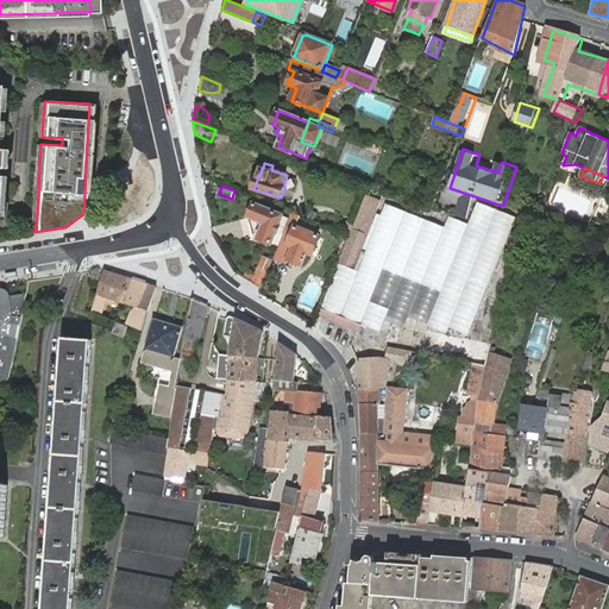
[(445,228),(369,199),(365,209),(376,213),(382,215),(359,272),(339,264),(321,309),(399,339),(407,318),(446,333),(449,327),(484,341),(501,297),(485,292),(514,218),(478,203),(469,225),(449,218),(445,228)]
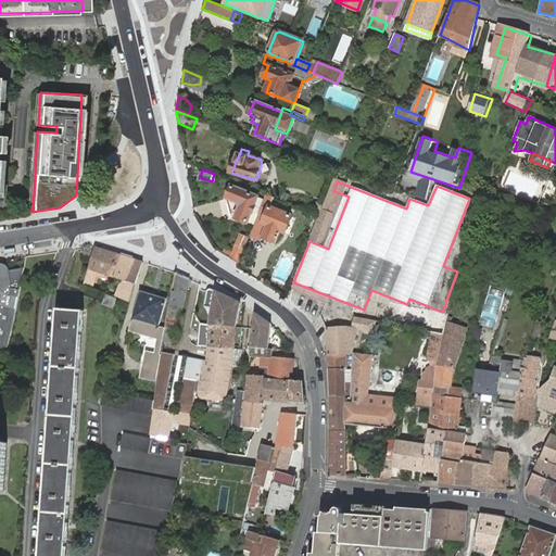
[(249,223),(254,225),(257,218),(258,214),(261,210),(258,209),(256,213),(255,213),(255,214),(253,213),(252,212),(254,206),(255,206),(258,198),(232,187),(228,199),(239,203),(241,206),(236,218),(249,223)]
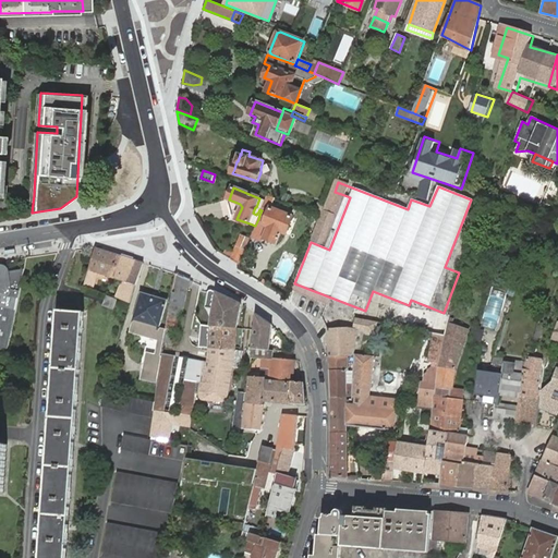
[(324,210),(322,215),(311,240),(315,242),(324,245),(336,215),(344,195),(335,192),(331,191),(325,206),(324,210)]
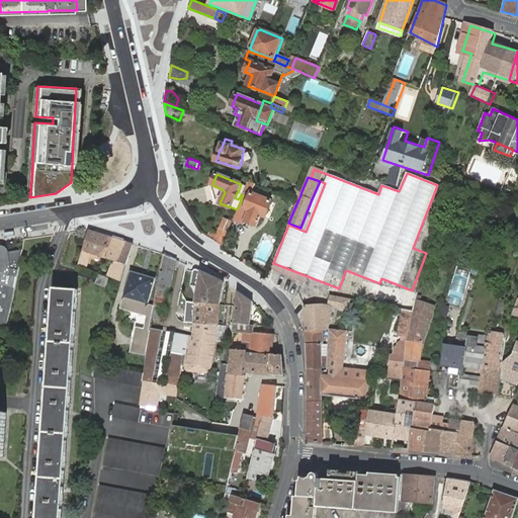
[(255,185),(256,183),(249,180),(248,183),(244,191),(251,194),(252,193),(255,185)]
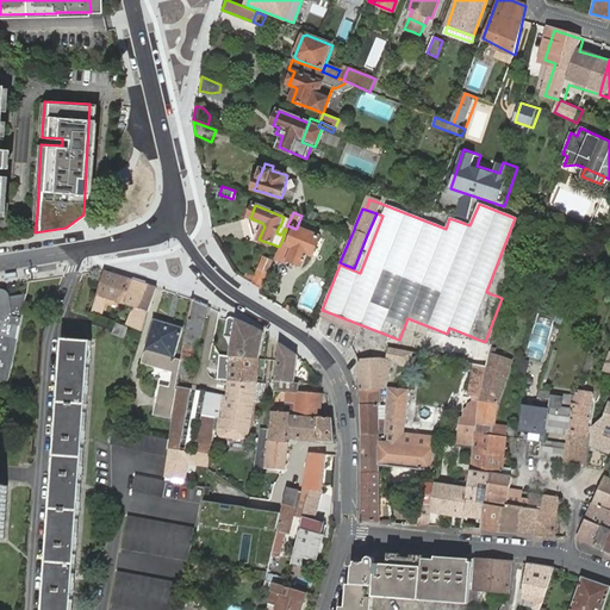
[(348,223),(344,232),(352,235),(354,230),(355,225),(348,222),(348,223)]
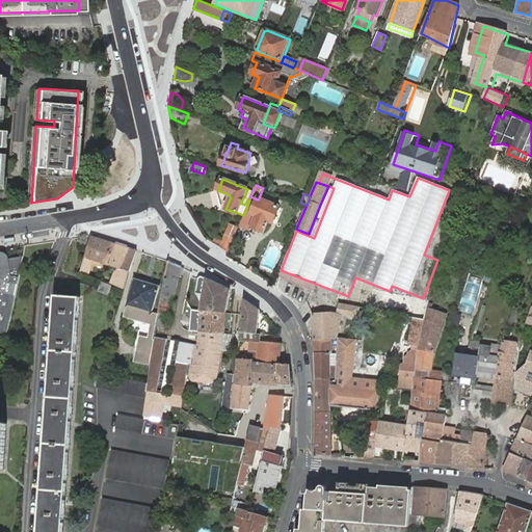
[(280,206),(259,198),(258,200),(250,196),(249,201),(247,205),(246,209),(243,215),(242,218),(239,224),(251,230),(253,227),(264,232),(268,220),(272,222),(280,206)]
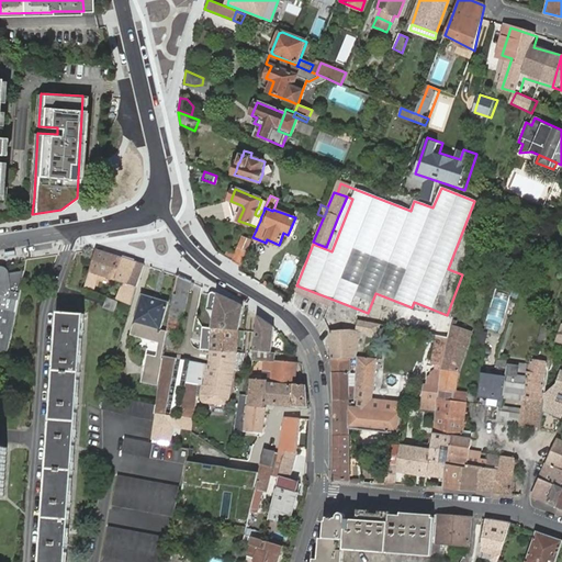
[(537,247),(544,222),(535,218),(527,239),(526,244),(537,247)]
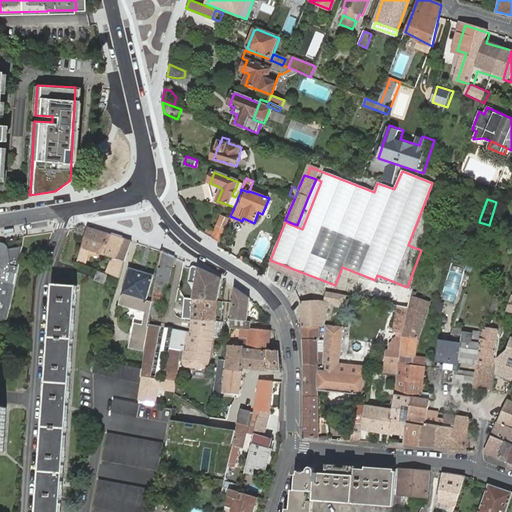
[(227,224),(229,219),(221,216),(215,232),(207,228),(205,234),(212,238),(219,243),(224,231),(226,228),(227,224)]
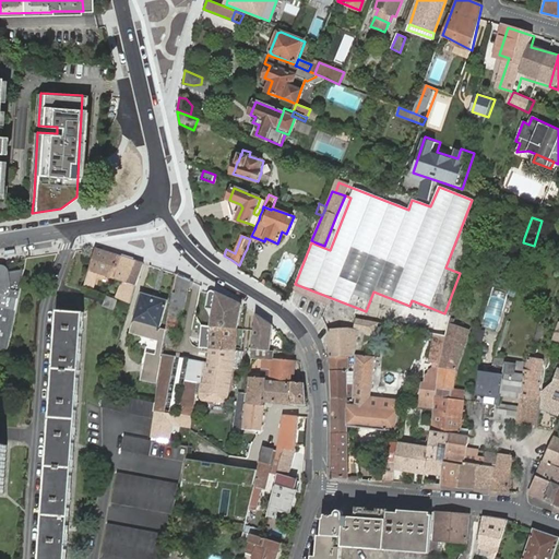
[(122,257),(96,248),(88,271),(84,286),(91,288),(95,273),(115,278),(122,257)]
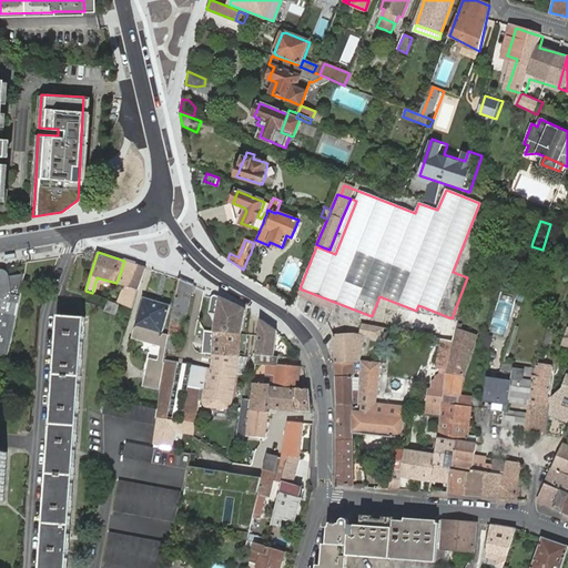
[(145,267),(124,261),(117,283),(127,286),(139,291),(145,267)]
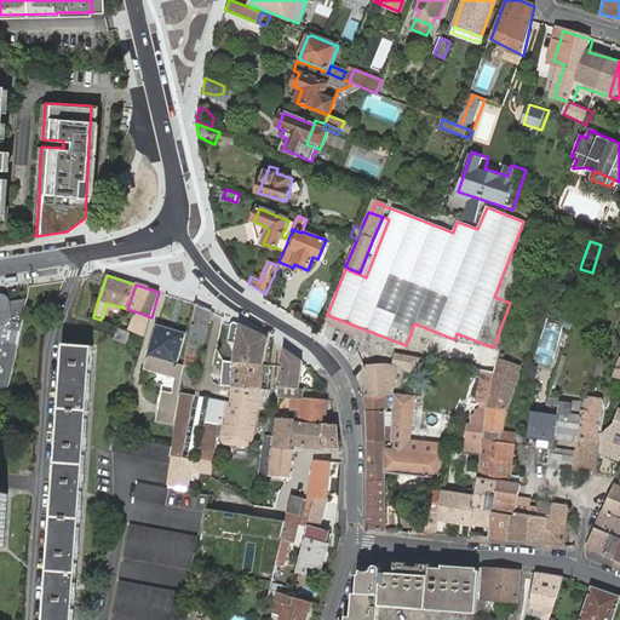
[(0,304),(11,303),(10,302),(10,300),(10,299),(9,299),(9,298),(7,297),(6,296),(5,296),(4,296),(3,296),(1,294),(0,294),(0,304)]
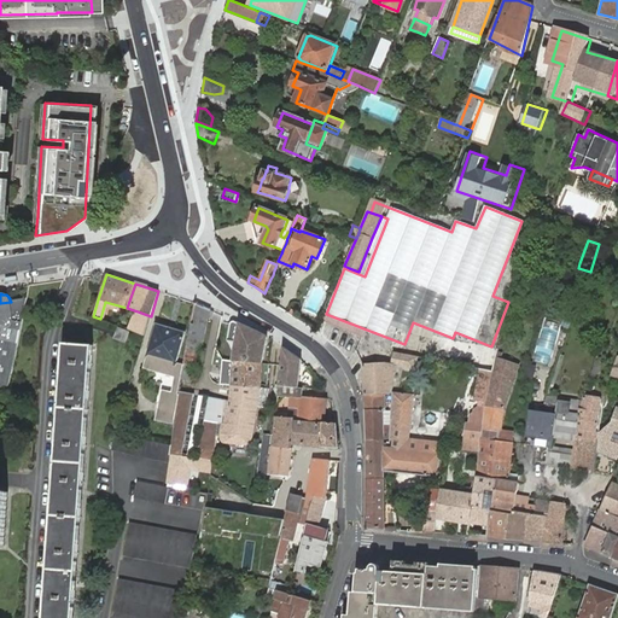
[(561,328),(569,330),(573,315),(578,298),(571,296),(566,313),(567,313),(561,328)]
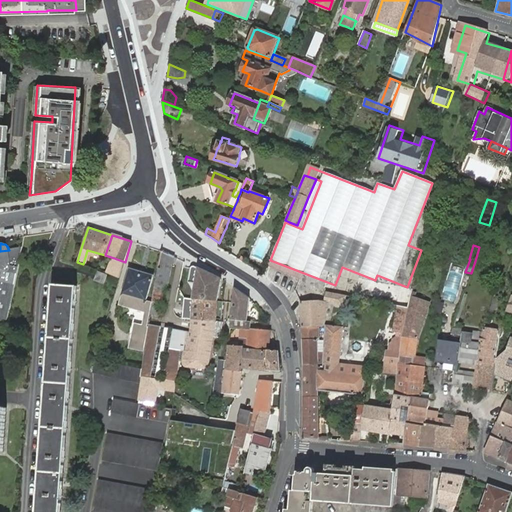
[(0,320),(7,322),(21,255),(23,248),(9,250),(0,251),(0,320)]
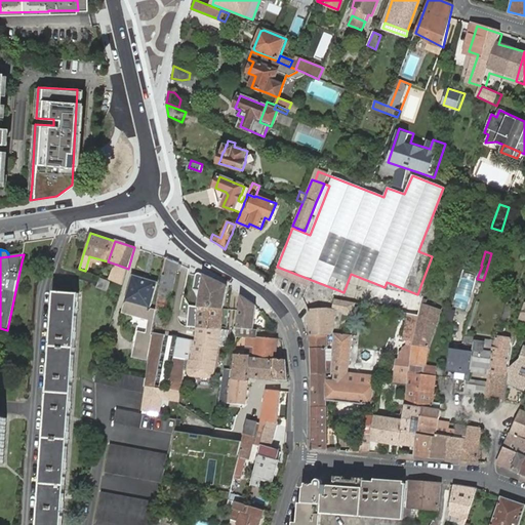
[(175,261),(166,257),(162,283),(157,310),(156,315),(155,322),(164,324),(168,299),(169,299),(173,293),(178,264),(175,261)]
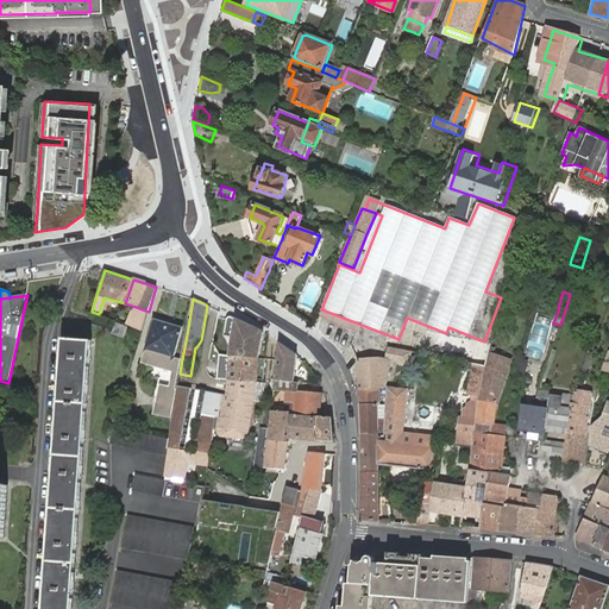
[(136,307),(130,326),(144,330),(149,312),(136,307)]
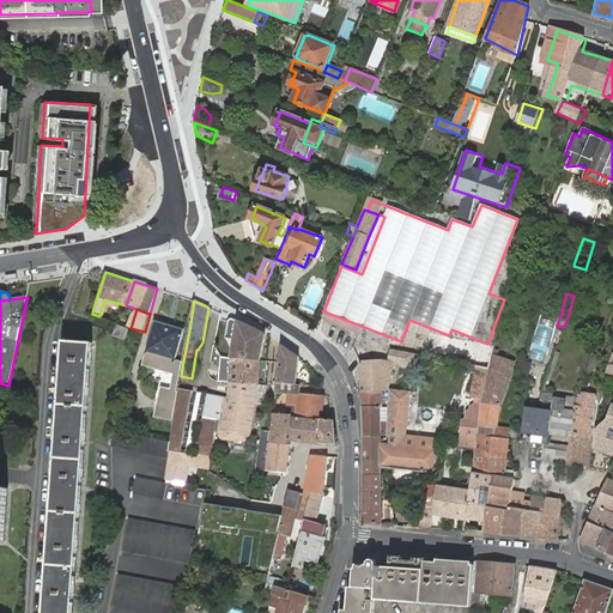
[(530,357),(547,360),(553,322),(536,320),(530,357)]
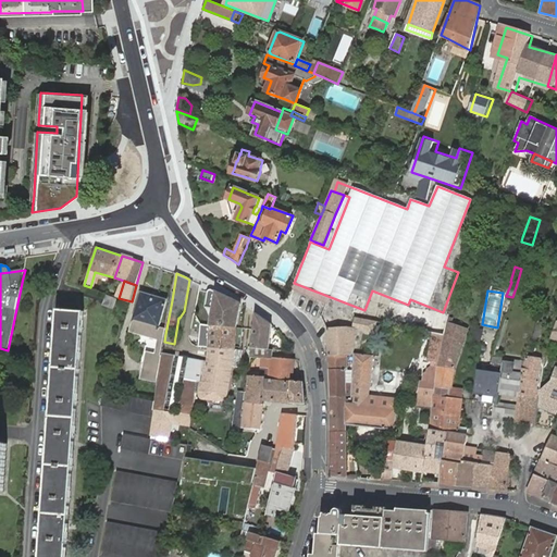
[(141,379),(157,382),(160,369),(162,354),(164,342),(165,334),(166,329),(160,327),(168,299),(141,292),(130,331),(159,339),(157,354),(147,353),(141,379)]
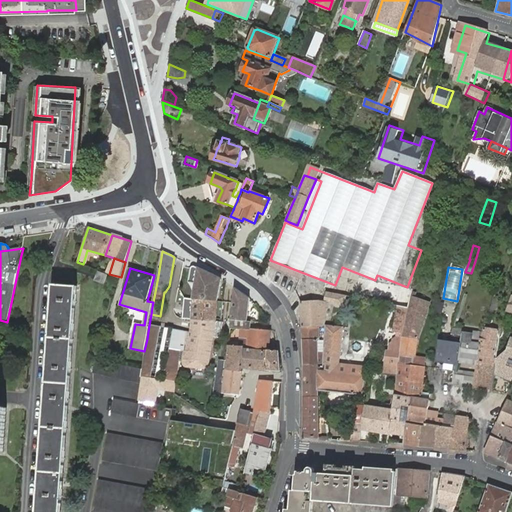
[(194,298),(217,301),(221,279),(198,268),(198,270),(191,269),(190,278),(197,279),(194,298)]
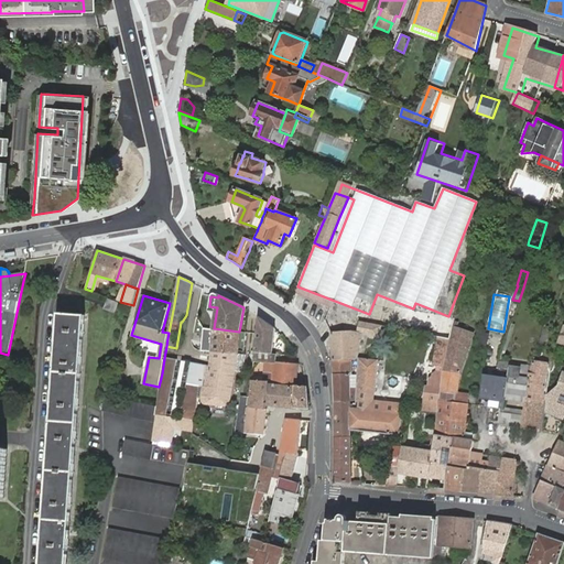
[(105,307),(105,310),(115,313),(118,304),(108,300),(108,301),(105,307)]
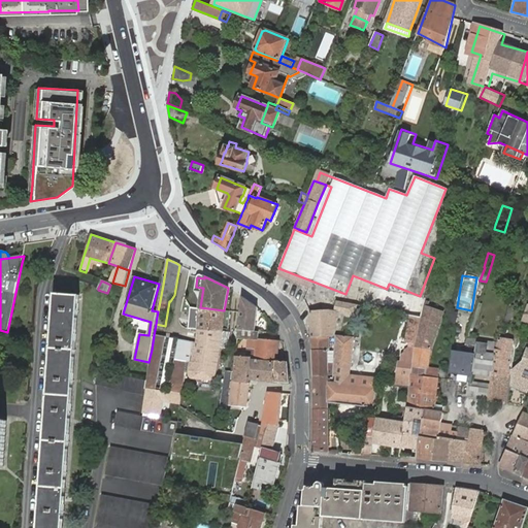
[(158,311),(163,285),(159,284),(152,310),(158,311)]
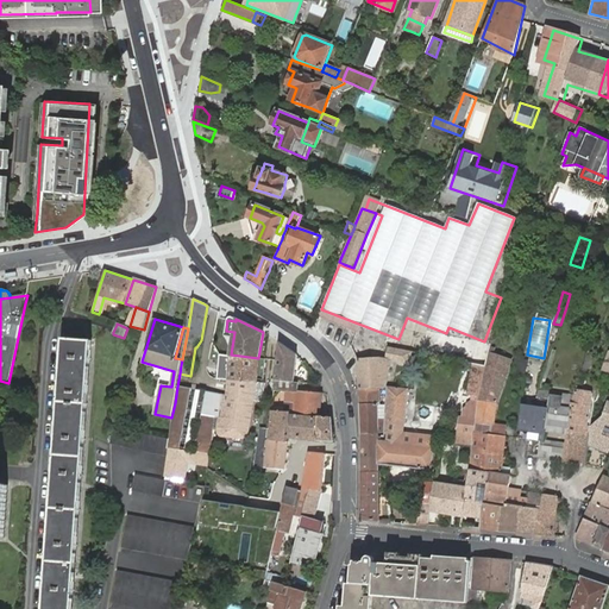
[(64,339),(44,608),(73,608),(82,487),(82,483),(92,341),(64,339)]
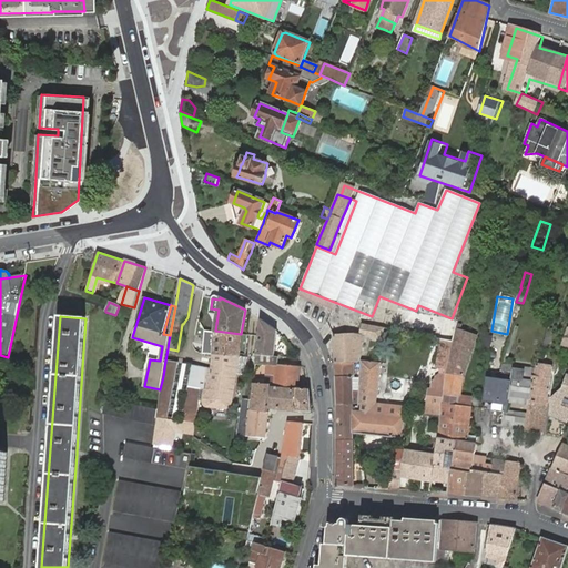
[(261,318),(256,355),(279,357),(286,357),(287,348),(275,347),(277,331),(261,318)]
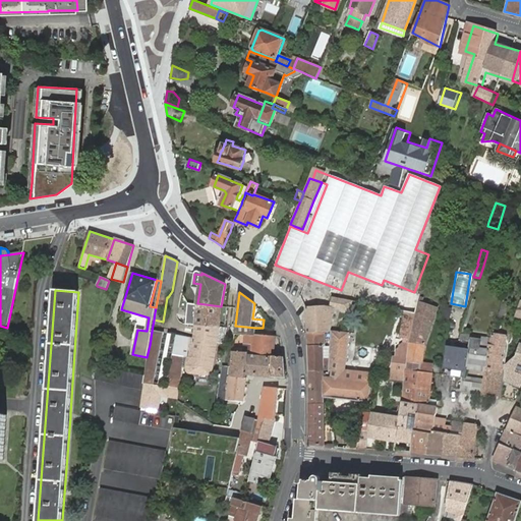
[(419,296),(419,295),(410,293),(402,340),(404,340),(411,341),(416,313),(418,302),(419,296)]
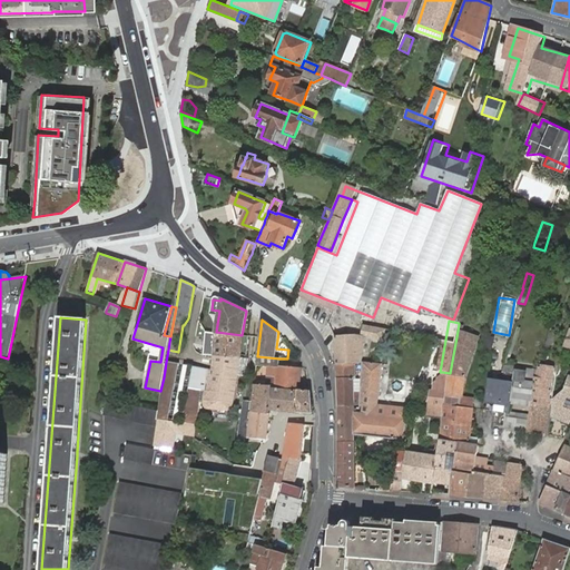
[(560,323),(559,323),(554,321),(547,346),(552,349),(560,323)]
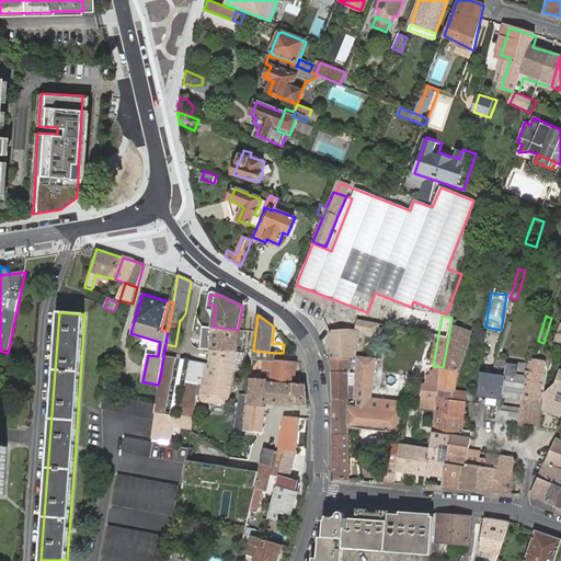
[(457,321),(451,319),(450,325),(448,338),(443,367),(442,370),(442,373),(441,377),(437,398),(454,400),(455,390),(457,373),(467,344),(471,332),(470,332),(472,325),(460,320),(457,328),(455,327),(457,321)]
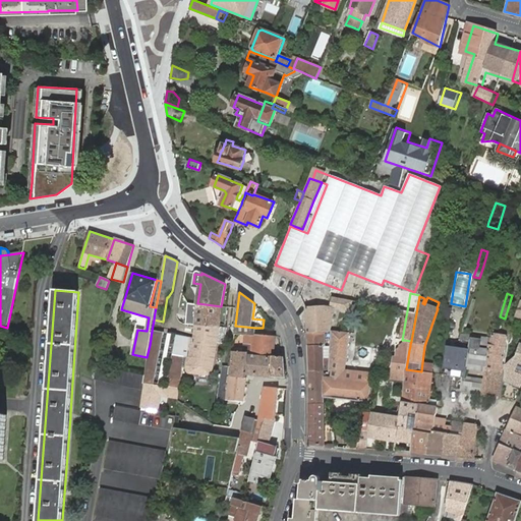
[(307,333),(331,331),(335,308),(351,310),(352,299),(332,297),(331,308),(326,307),(306,308),(307,333)]
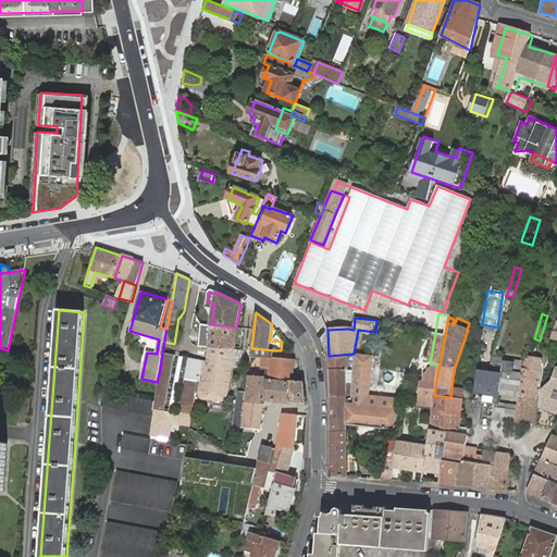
[(199,346),(209,347),(235,349),(236,327),(211,324),(202,324),(199,346)]
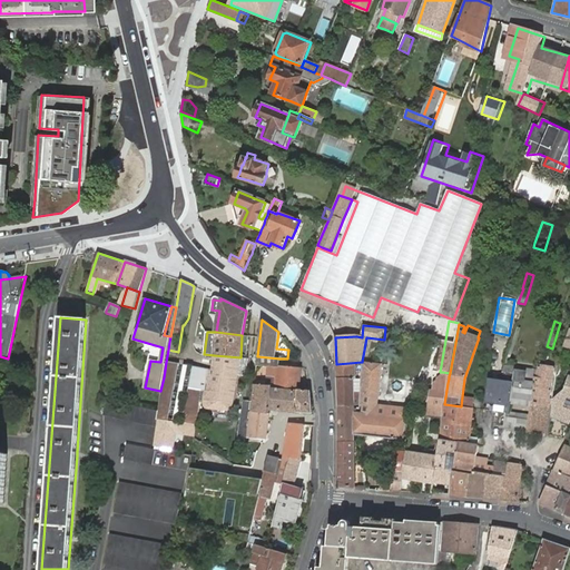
[(214,355),(213,369),(212,377),(210,391),(217,392),(216,401),(233,403),(237,376),(241,357),(214,355)]
